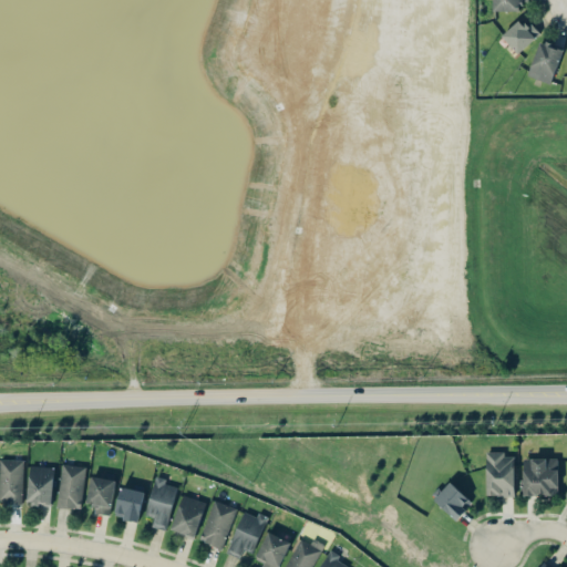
[(528,0),(493,0),(493,11),(521,10),(521,2),(528,2),(528,0)]
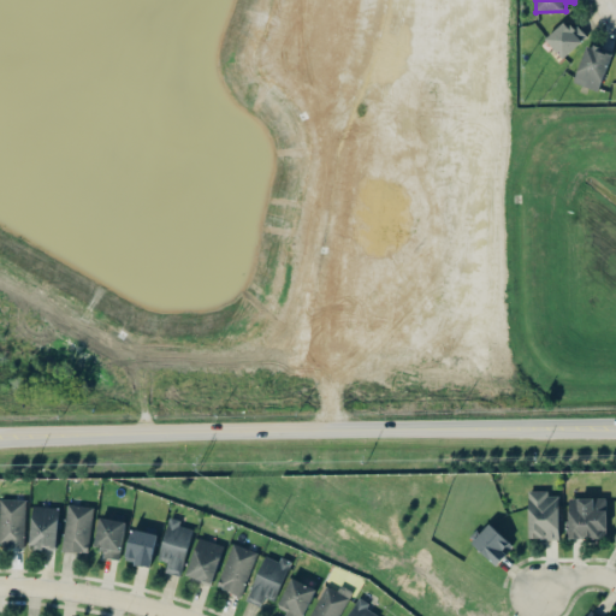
[(545,39),(563,58),(585,37),(567,18),(545,39)]
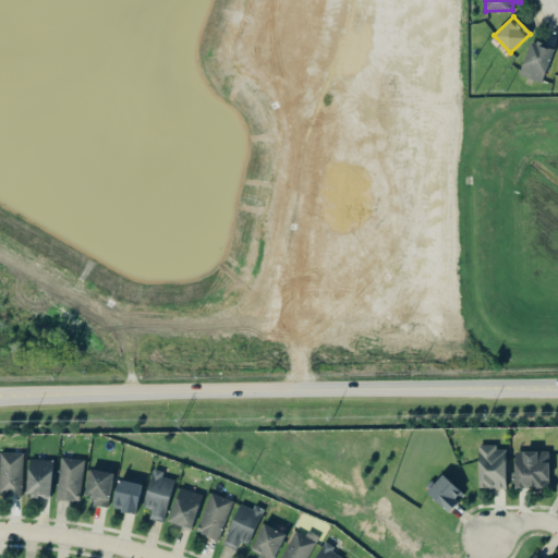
[(555,48),(532,39),(519,74),(541,83),(555,48)]
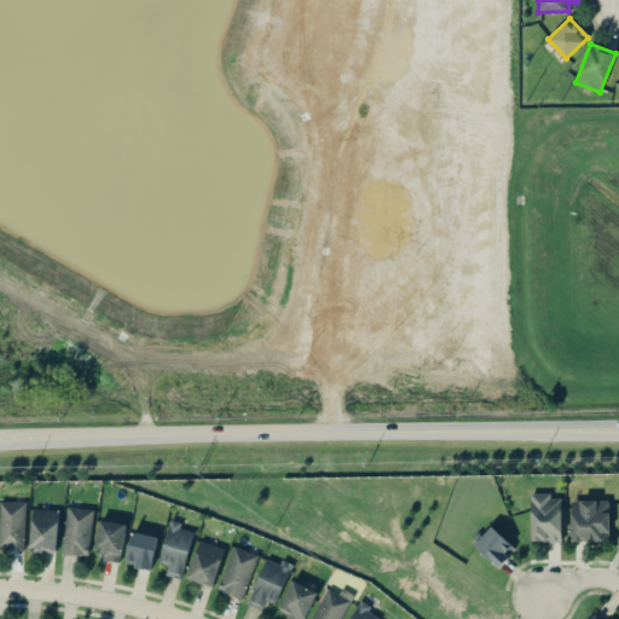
[(550,493),(531,493),(531,542),(561,542),(561,498),(551,498),(550,493)]
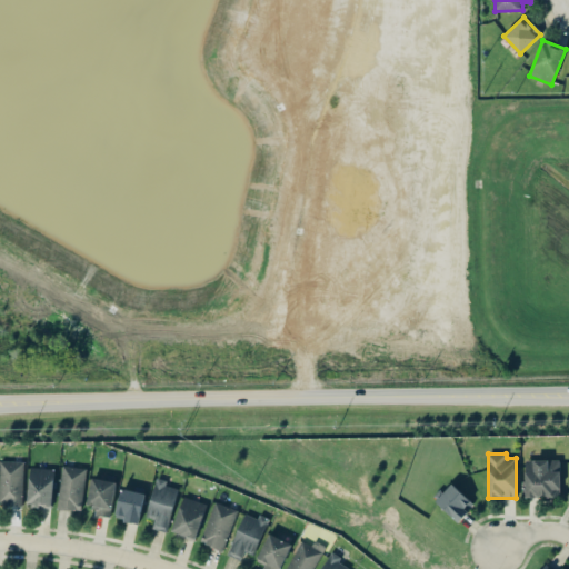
[(525,460),(526,497),(560,496),(560,459),(525,460)]
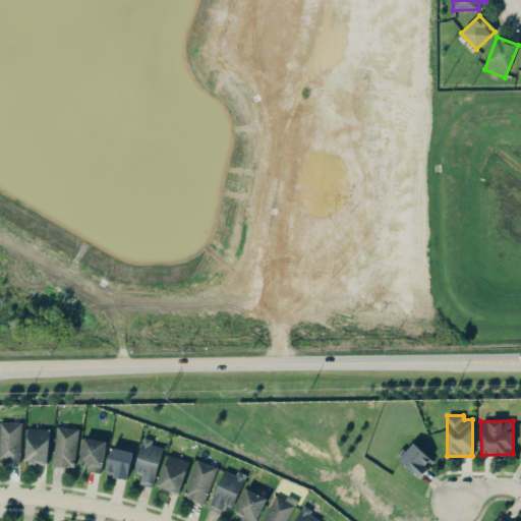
[(0,461),(20,462),(21,422),(0,421),(0,461)]
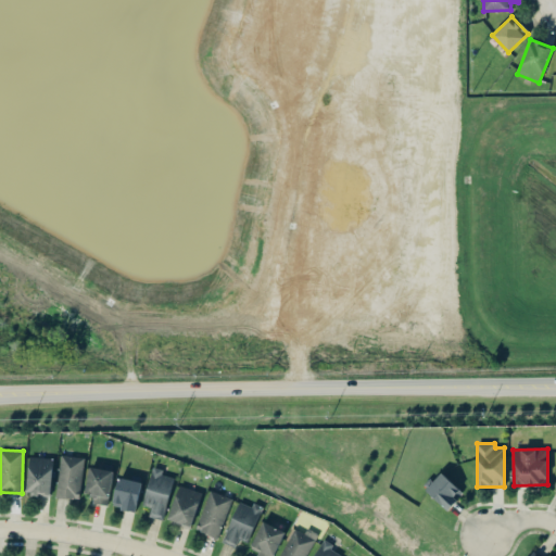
[(55,496),(78,500),(85,458),(62,455),(55,496)]
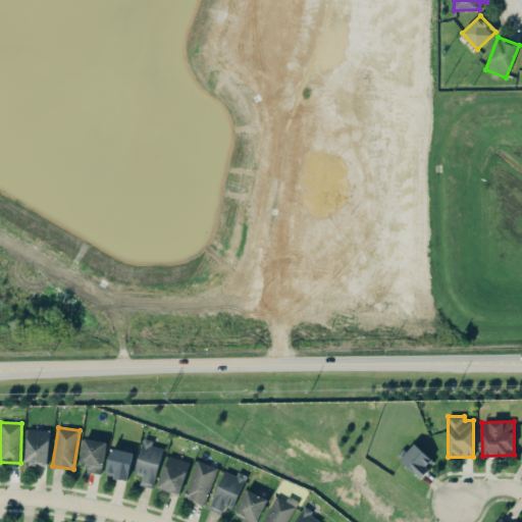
[(50,429),(27,428),(25,464),(48,465),(50,429)]
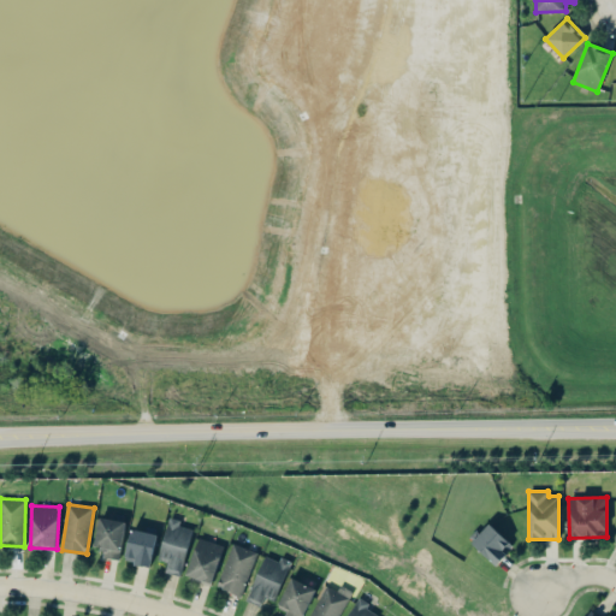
[(104,548),(102,557),(120,560),(124,521),(98,517),(95,546),(104,548)]
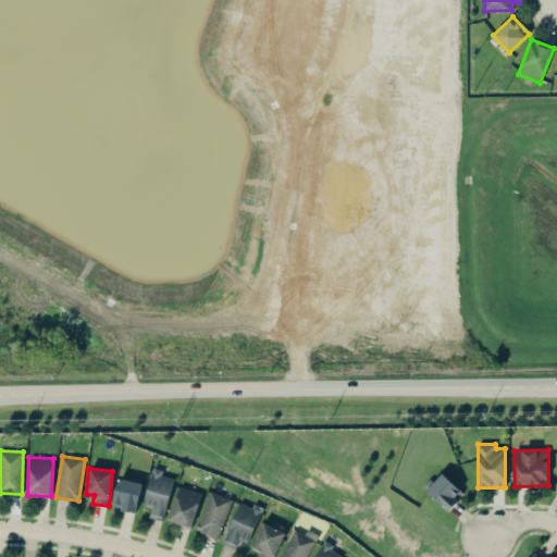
[(174,479),(162,475),(163,470),(152,468),(143,506),(151,508),(149,517),(163,520),(174,479)]
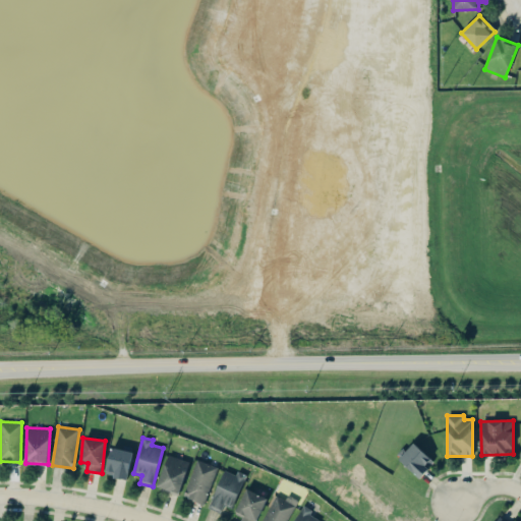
[(435,461),(413,443),(399,459),(419,477),(435,461)]
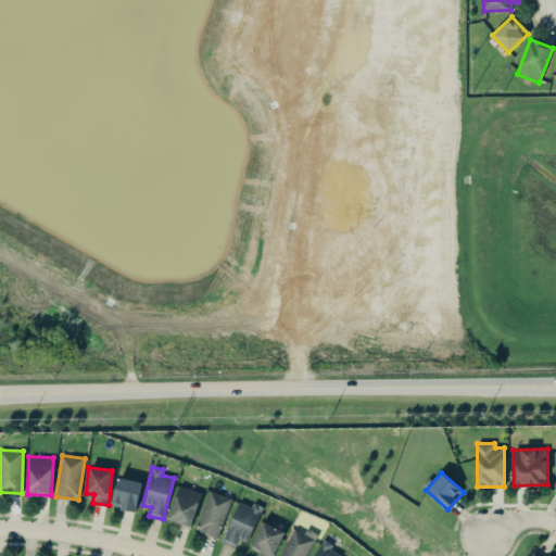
[(135,512),(142,481),(119,475),(112,506),(135,512)]
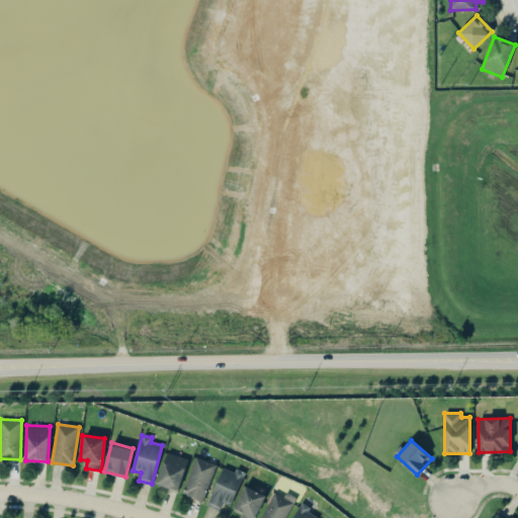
[(188,458),(167,451),(156,485),(178,492),(188,458)]
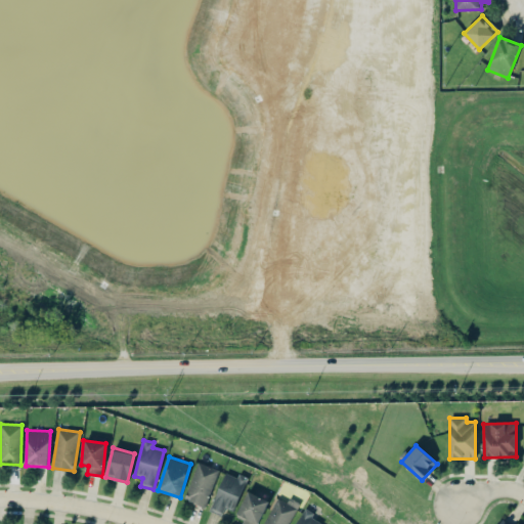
[(184,499),(205,507),(219,470),(199,462),(184,499)]
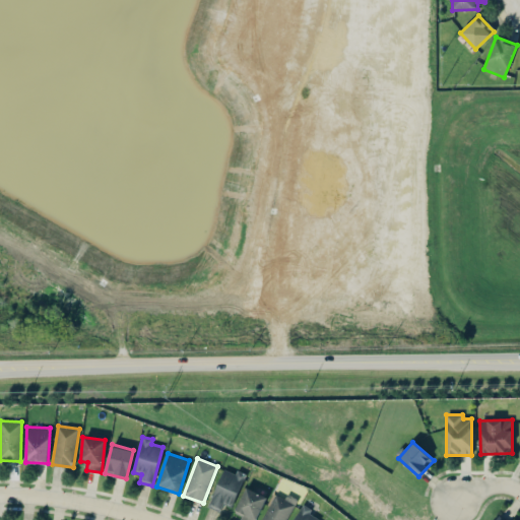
[(220,512),(224,503),(232,506),(245,476),(224,467),(207,507),(220,512)]
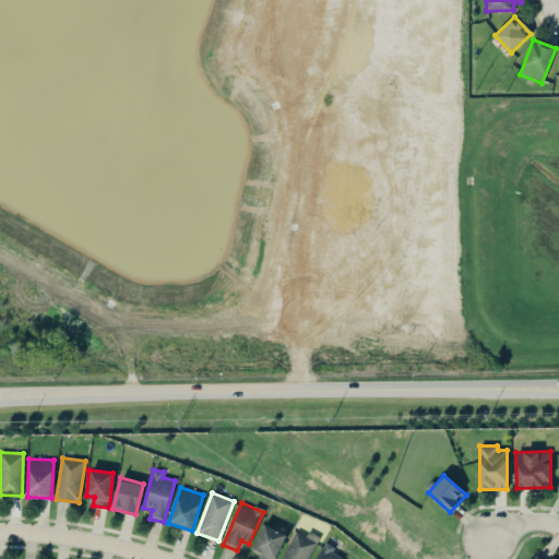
[(260,558),(275,558),(286,533),(263,523),(250,555),(260,558)]
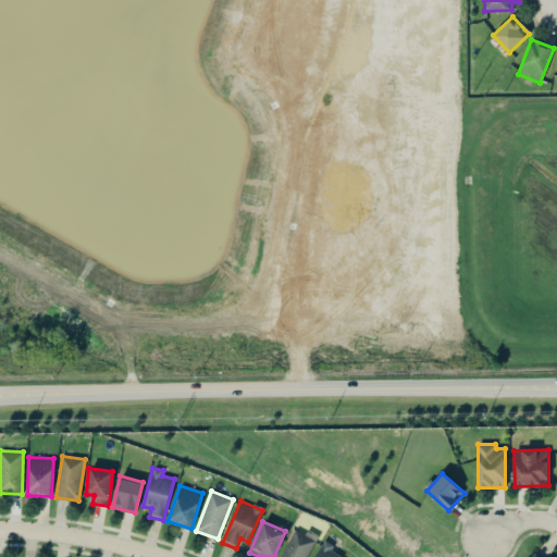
[(306,556),(314,537),(292,529),(280,556),(306,556)]
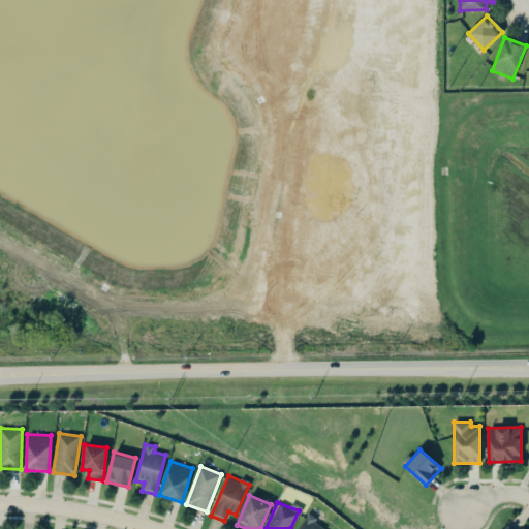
[(323,528),(324,528),(314,522),(316,519),(307,514),(298,528),(323,528)]
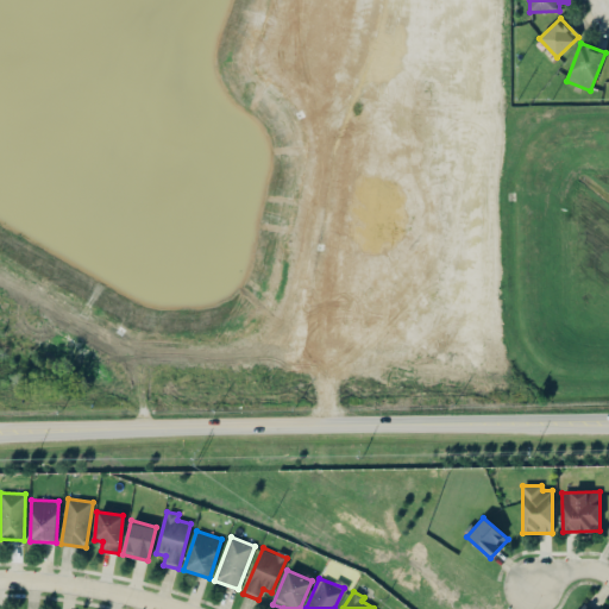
All buildings are outlined.
